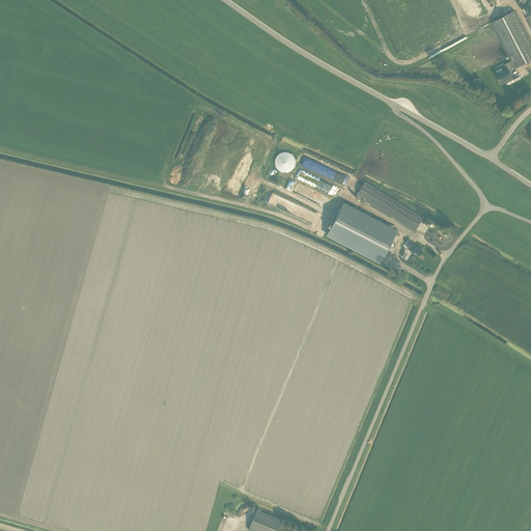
[(530,60),(530,43),(514,11),(491,23),(510,61),(504,64),(506,68),(496,74),(501,84),(513,78),(509,72),(515,68),(530,60)]
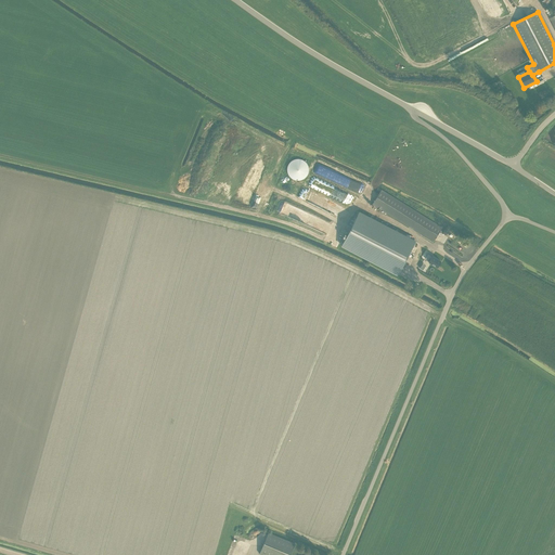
[(300,159),(298,158),(294,159),(289,162),(287,167),(287,171),(288,176),(291,178),(295,180),(299,180),(302,179),(305,178),(308,173),(309,170),(308,166),(306,164),(305,162),(300,159)]
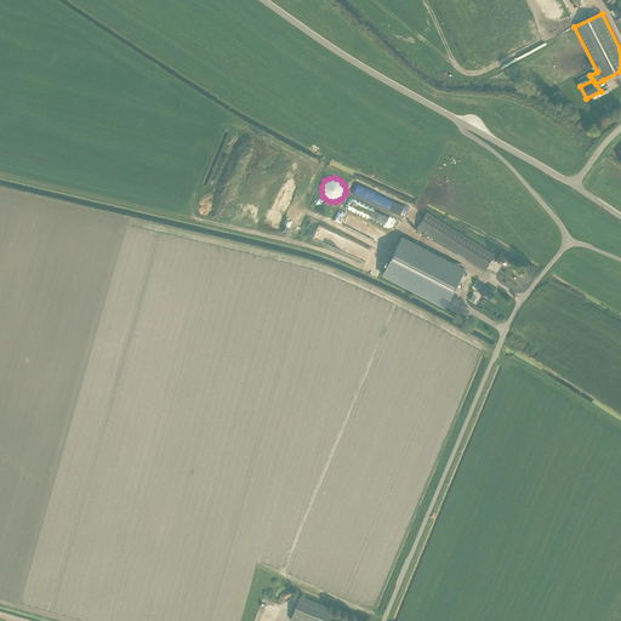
[(484,271),(495,255),(427,212),(416,228),(484,271)]
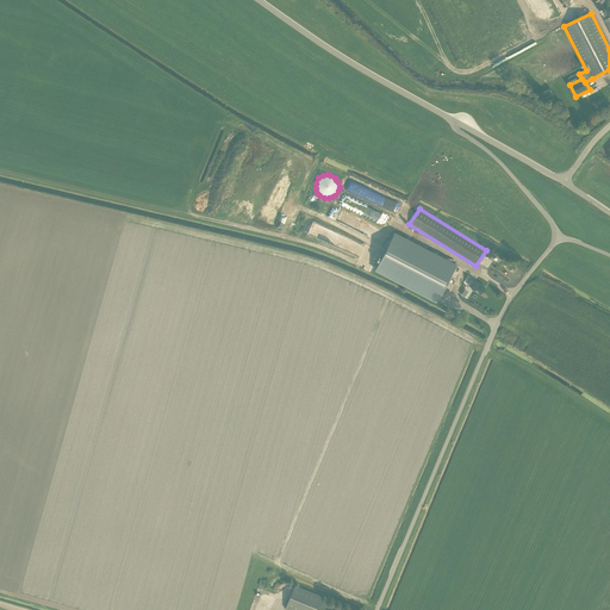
[(456,266),(394,232),(374,272),(436,304),(456,266)]
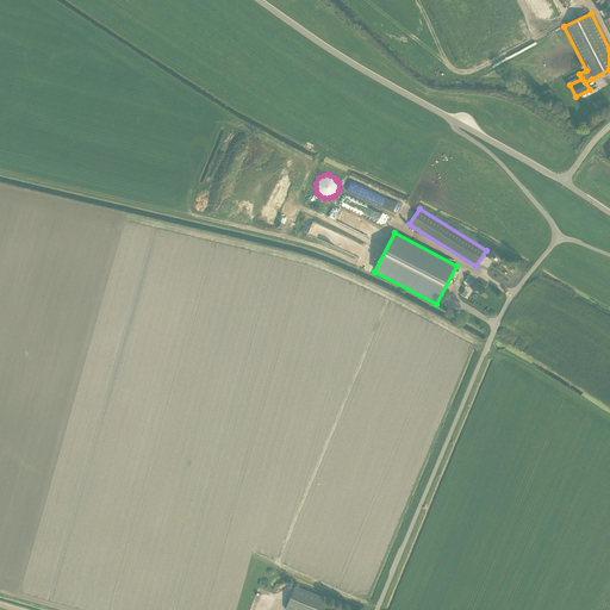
[(474,282),(471,279),(467,284),(472,286),(471,288),(480,294),(485,287),(475,281),(474,282)]
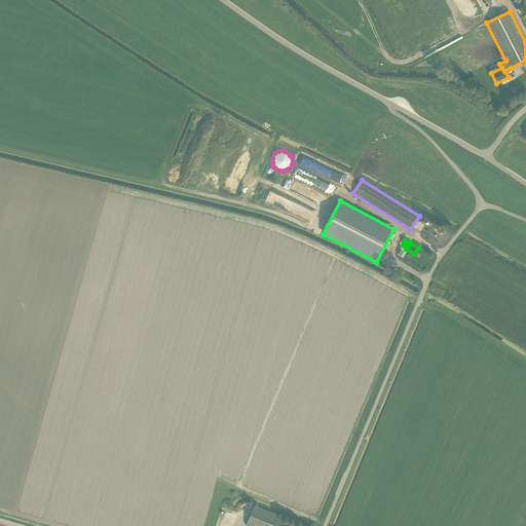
[(249,525),(274,525),(279,516),(254,505),(246,525),(249,525)]
